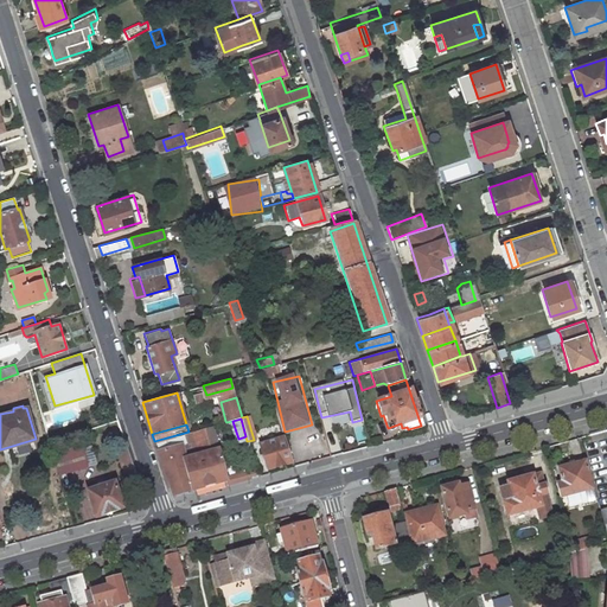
[(185,492),(224,480),(227,485),(257,477),(255,468),(224,477),(210,426),(190,432),(192,440),(199,439),(203,451),(186,455),(180,439),(177,440),(178,445),(158,451),(172,496),(185,492)]
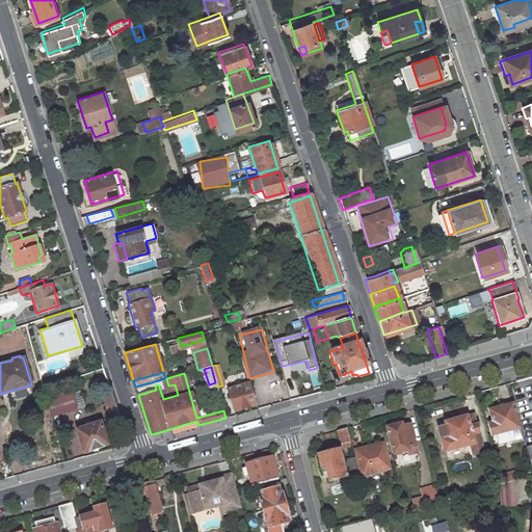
[(138,395),(156,390),(155,386),(154,384),(154,381),(135,387),(138,395)]
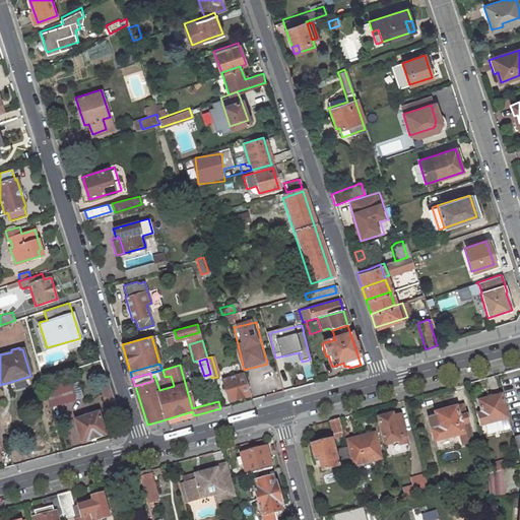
[(242,374),(221,380),(229,401),(249,395),(242,374)]
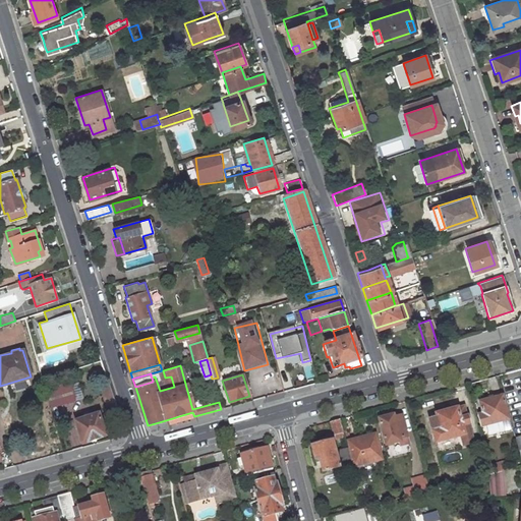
[(69,381),(47,388),(51,406),(74,399),(69,381)]
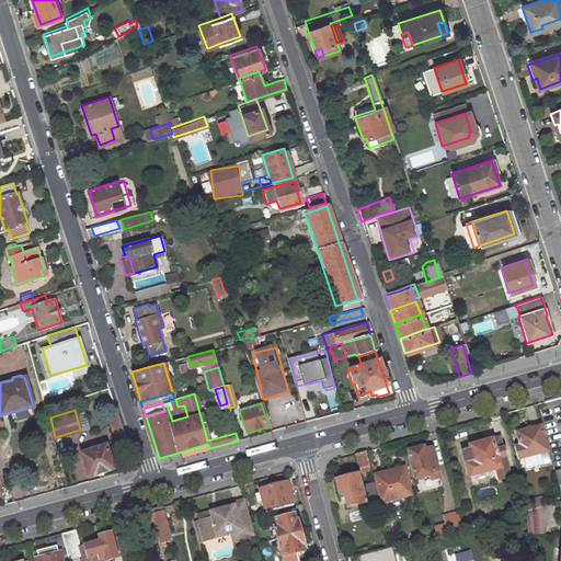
[(541,427),(517,434),(521,446),(513,448),(516,461),(517,460),(547,453),(541,427)]
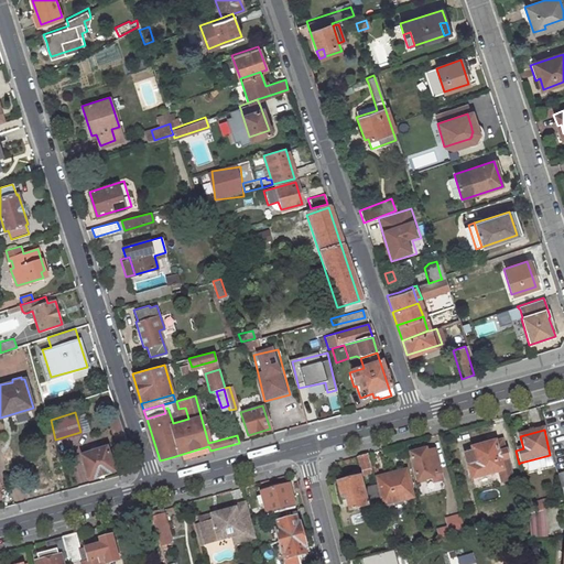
[(117,441),(121,453),(129,451),(125,438),(117,441)]
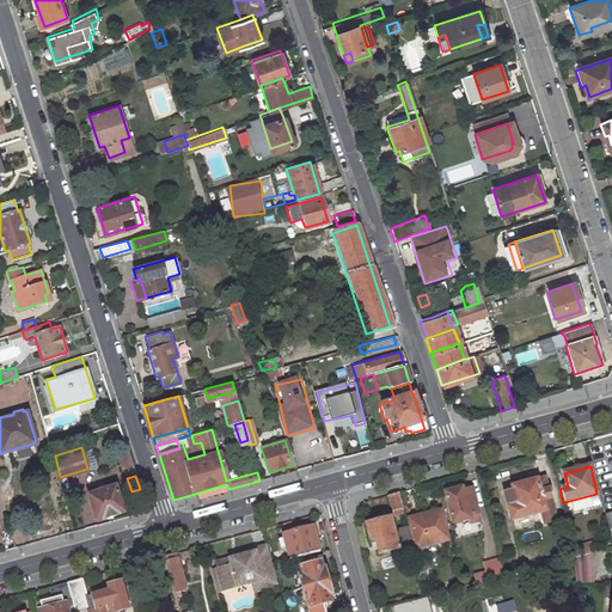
[(513,521),(548,513),(555,510),(552,501),(550,490),(548,479),(539,481),(514,488),(515,495),(512,496),(507,497),(508,502),(513,521)]
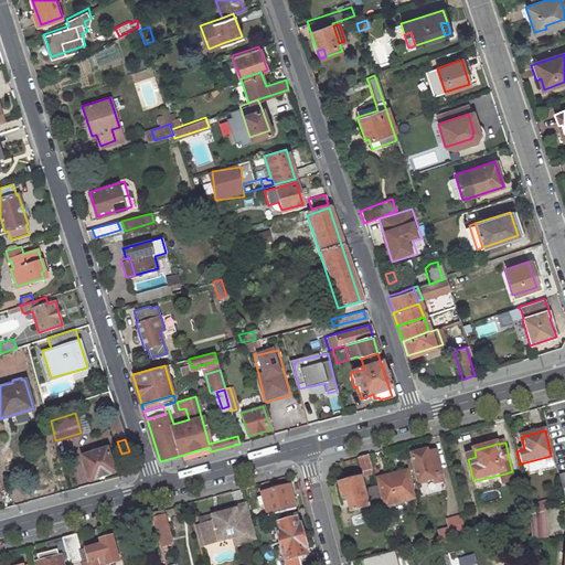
[(106,446),(81,455),(87,480),(114,471),(106,446)]
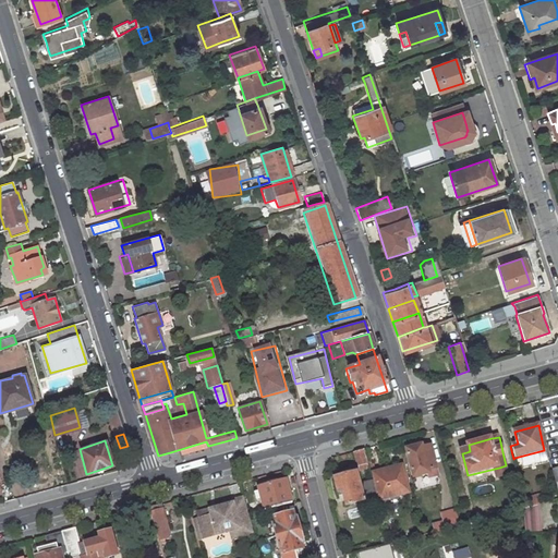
[(437,476),(429,448),(422,449),(421,446),(407,450),(413,478),(427,474),(427,480),(437,476)]
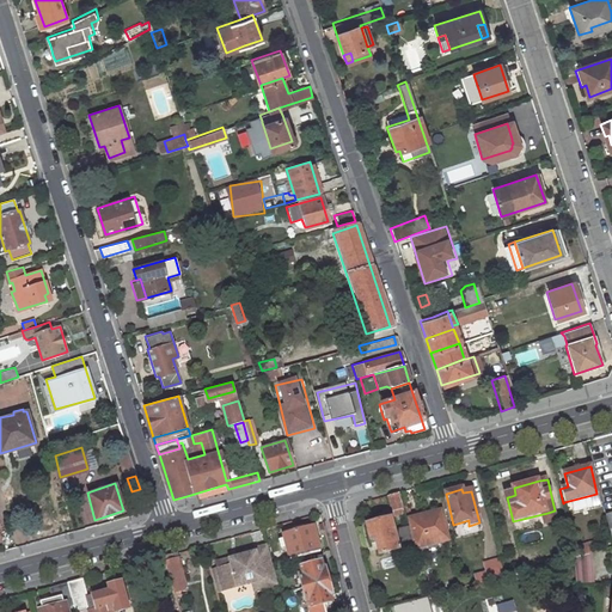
[(387,496),(392,510),(402,508),(398,493),(387,496)]
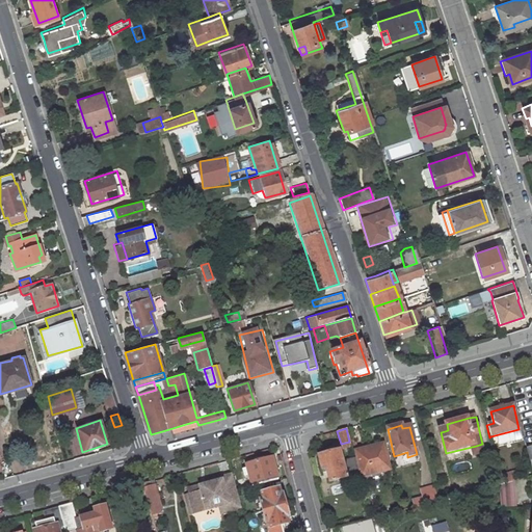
[(362,476),(389,470),(383,448),(374,450),(374,446),(355,451),(362,476)]
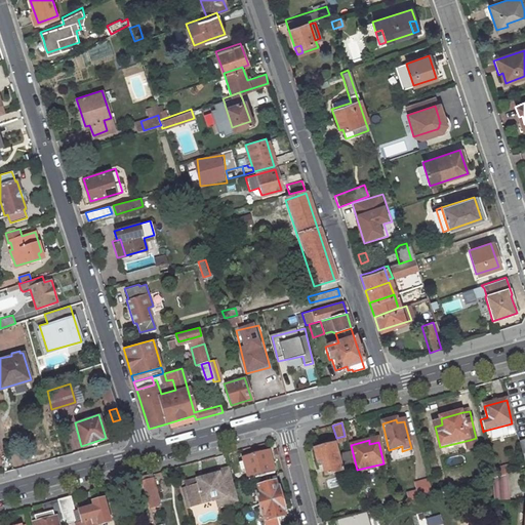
[(333,444),(313,449),(316,461),(320,460),(321,466),(324,476),(354,468),(350,452),(336,455),(333,444)]
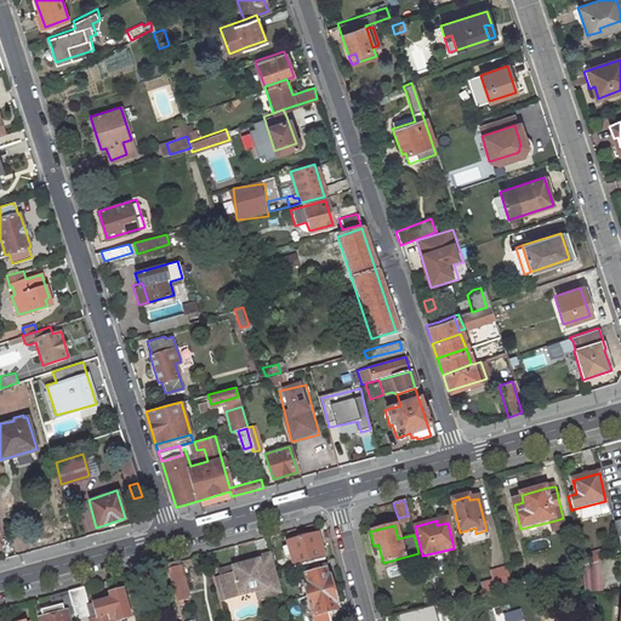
[(314,534),(285,541),(292,570),(303,567),(319,563),(323,562),(314,534)]
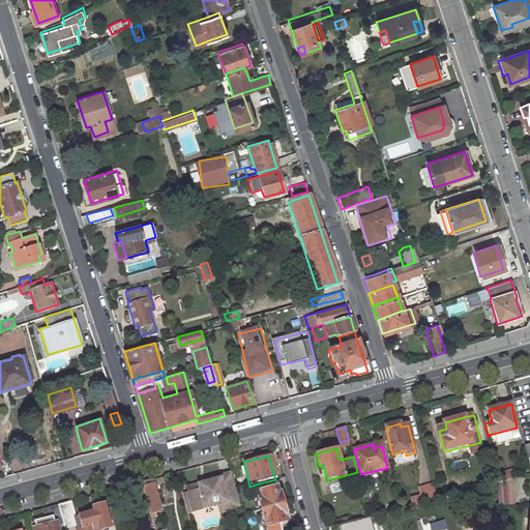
[(495,463),(487,465),(492,484),(496,483),(500,482),(495,463)]
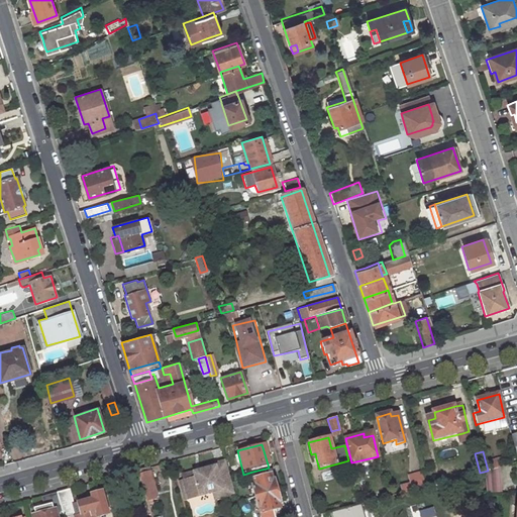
[(231,494),(222,459),(212,462),(212,466),(180,475),(182,480),(177,482),(182,499),(211,491),(219,489),(221,496),(231,494)]
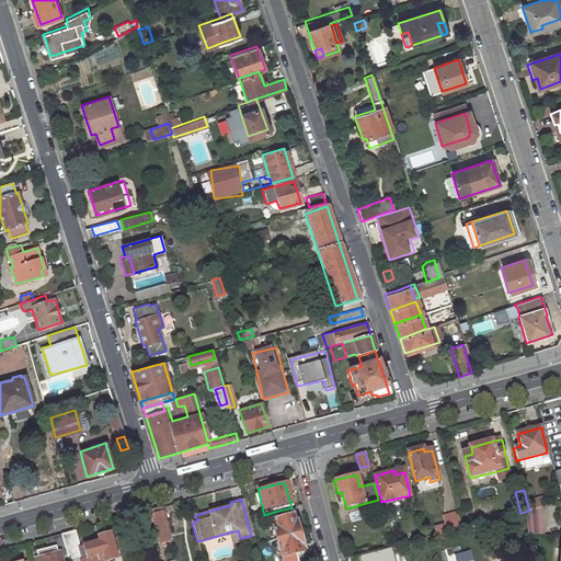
[(161,544),(170,541),(160,505),(149,507),(159,546),(162,546),(161,544)]
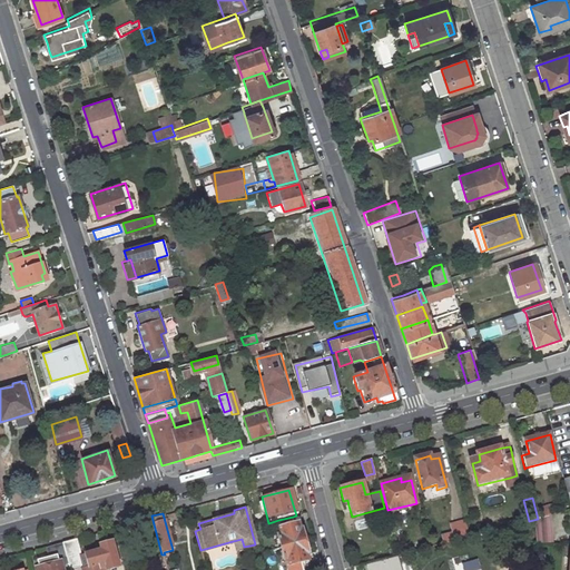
[(278,529),(276,530),(285,567),(288,566),(290,566),(290,567),(288,567),(286,568),(286,569),(303,569),(301,562),(306,561),(304,553),(307,552),(301,529),(298,529),(296,522),(295,523),(293,517),(278,520),(279,527),(278,528),(278,529)]
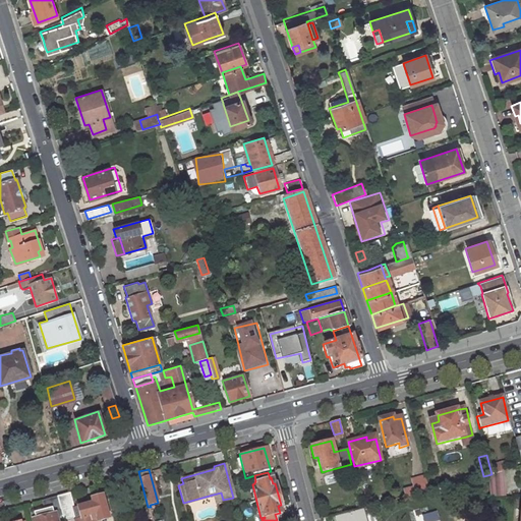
[(412,480),(413,488),(415,495),(429,490),(425,476),(412,480)]
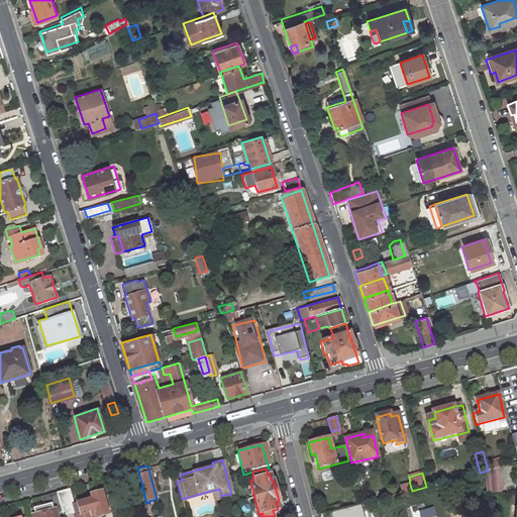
[(410,485),(400,488),(402,493),(412,491),(410,485)]
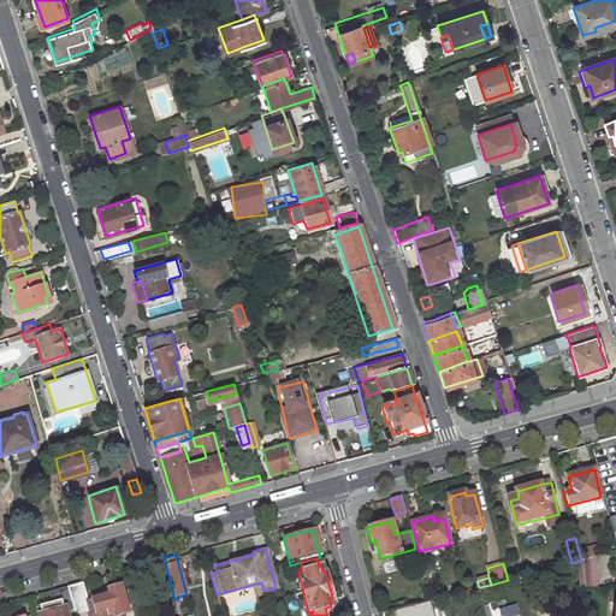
[(73,615),(90,615),(82,580),(66,585),(71,602),(70,602),(73,615)]
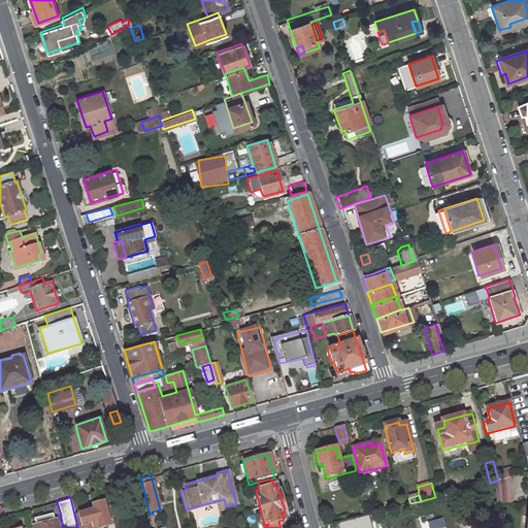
[(224,499),(216,501),(218,509),(226,506),(224,499)]
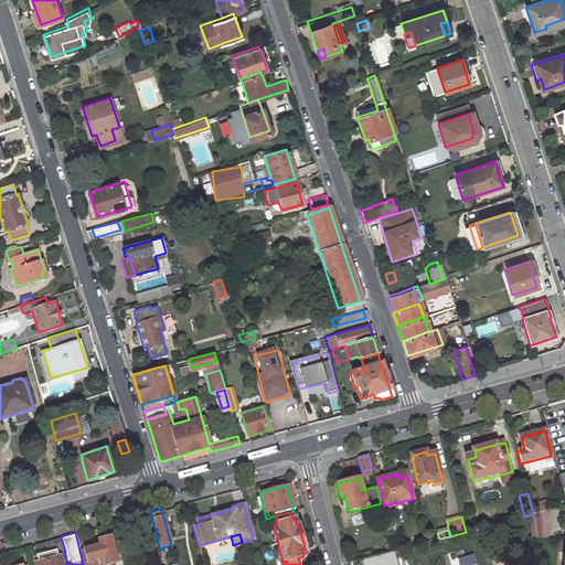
[(33,562),(33,564),(61,564),(59,553),(64,552),(65,552),(61,536),(51,539),(55,555),(33,562)]
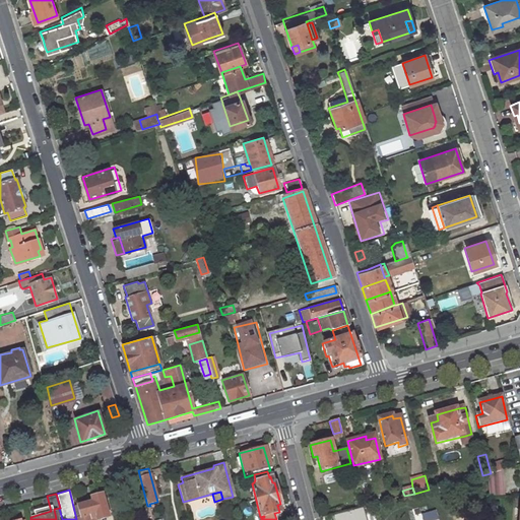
[(91,501),(78,504),(80,515),(89,513),(90,517),(95,515),(95,518),(107,515),(101,494),(90,497),(91,501)]
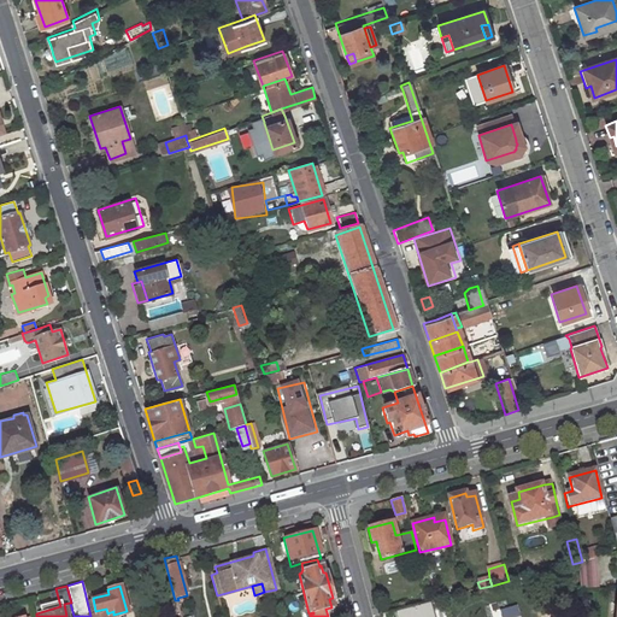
[(424,616),(422,604),(378,616),(424,616)]
